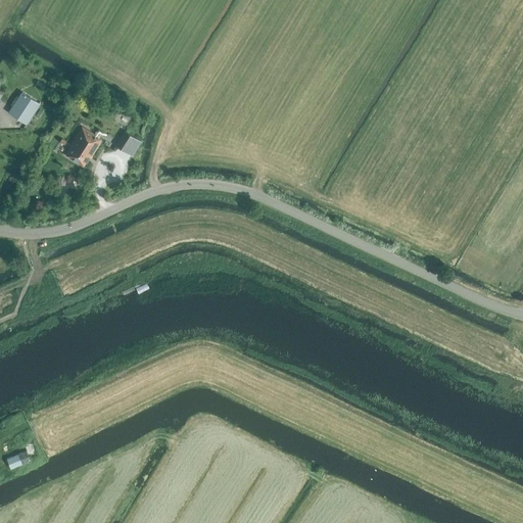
[(55,92),(35,79),(22,96),(43,109),(55,92)]
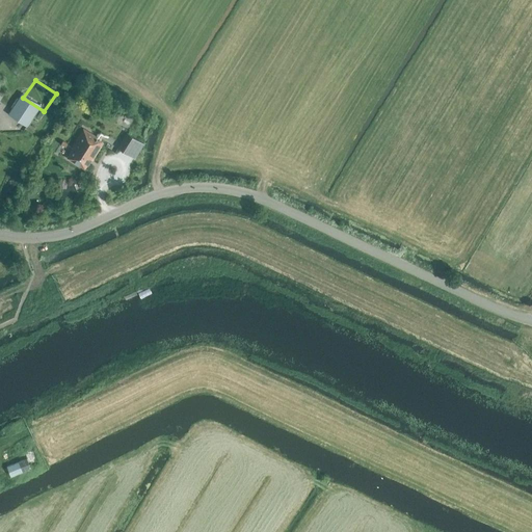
[(24,131),(35,111),(16,99),(3,118),(24,131)]
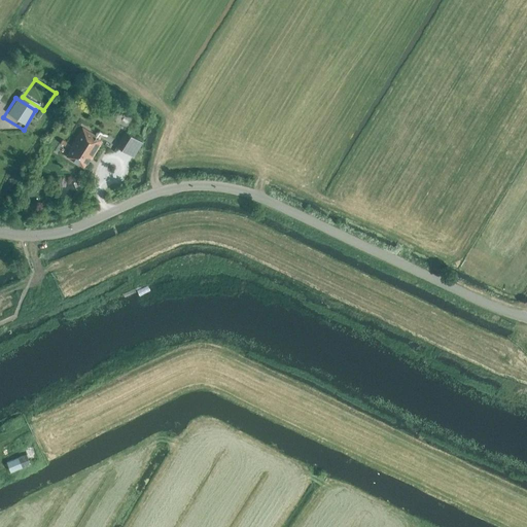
[(91,159),(101,141),(95,137),(96,136),(82,128),(70,146),(72,147),(66,156),(83,167),(89,157),(91,159)]
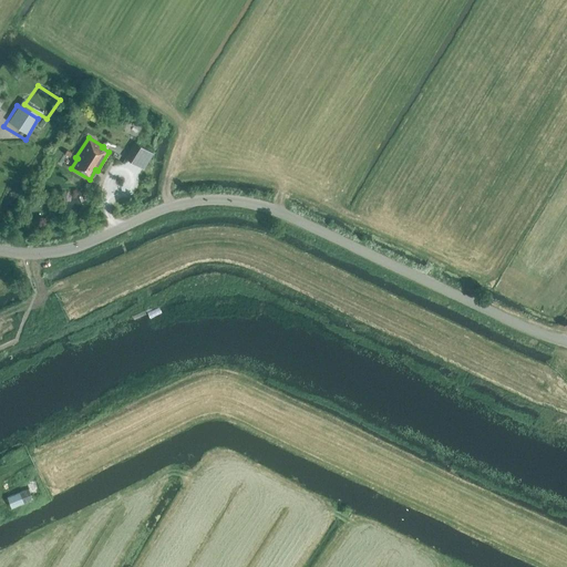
[(142,168),(150,156),(143,153),(145,148),(134,142),(125,157),(142,168)]
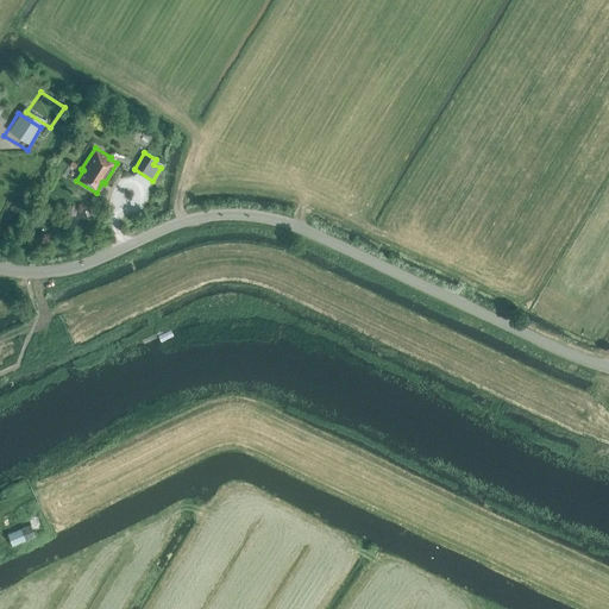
[(30,525),(7,533),(12,545),(35,537),(30,525)]
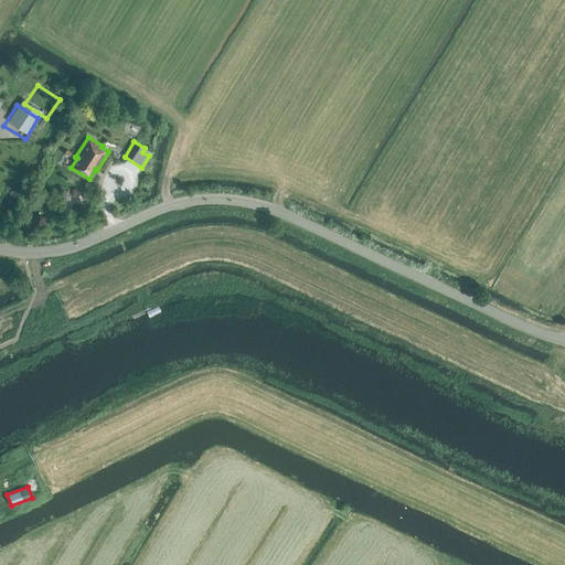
All buildings are outlined.
